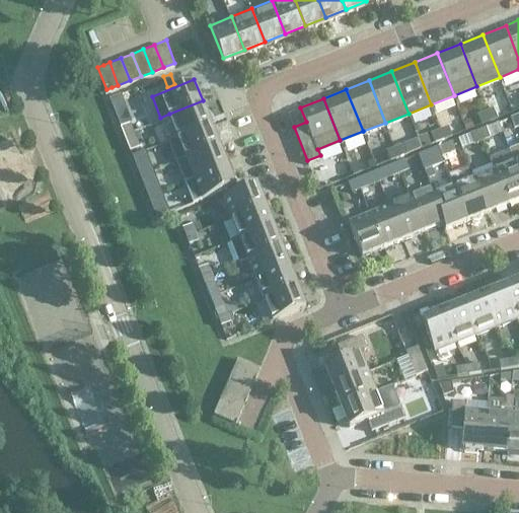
[(177,134),(210,121),(203,100),(169,114),(177,134)]
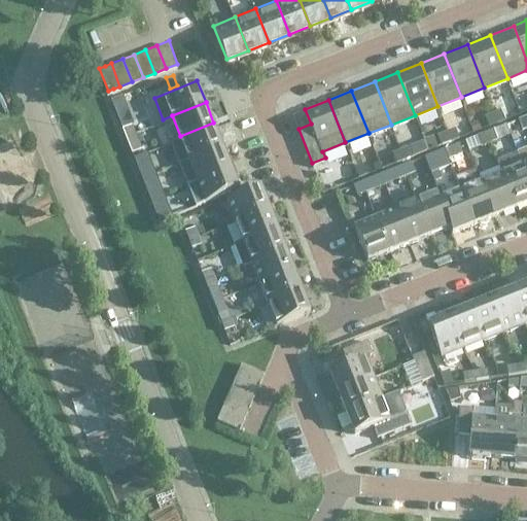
[(493,109),(496,119),(504,115),(501,106),(493,109)]
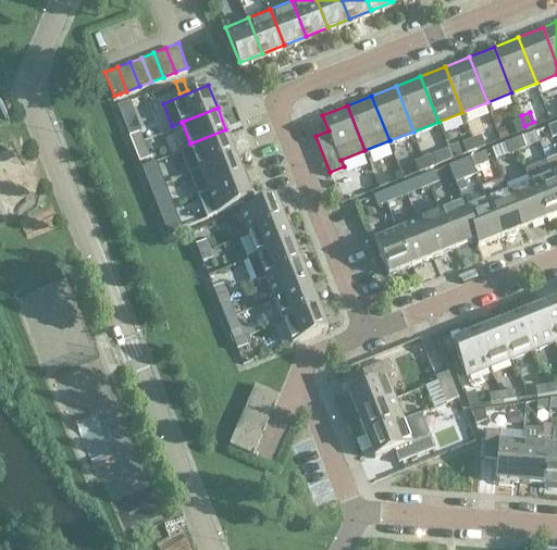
[(515,129),(524,126),(521,115),(511,120),(515,129)]
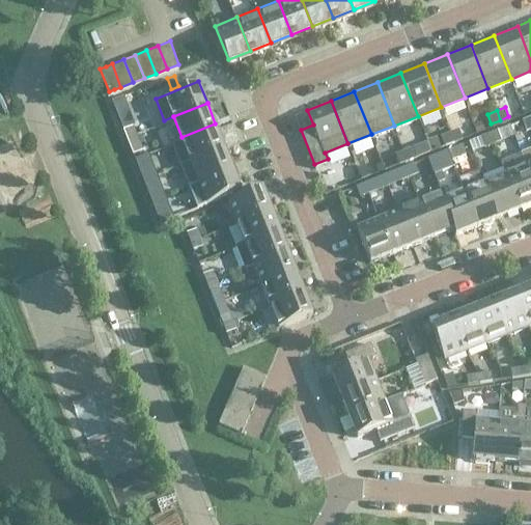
[(528,115),(522,117),(526,127),(530,125),(530,115),(530,114),(528,115)]
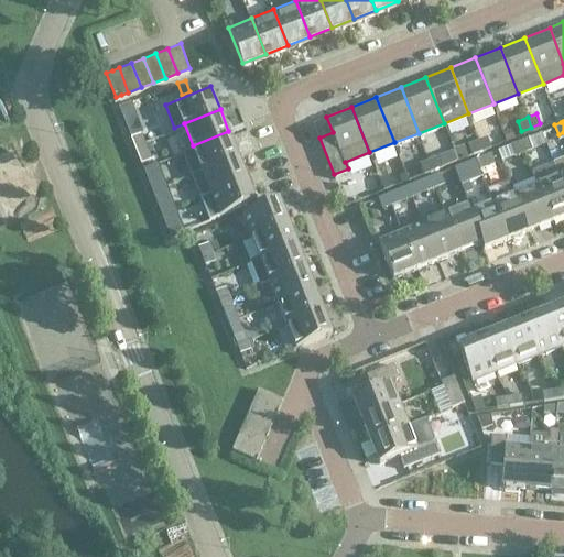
[(512,126),(503,129),(507,138),(516,134),(512,126)]
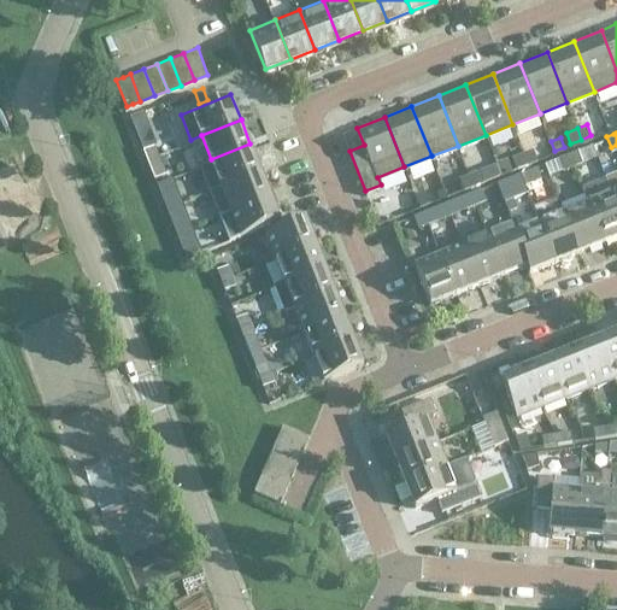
[(154,142),(142,146),(147,157),(158,152),(154,142)]
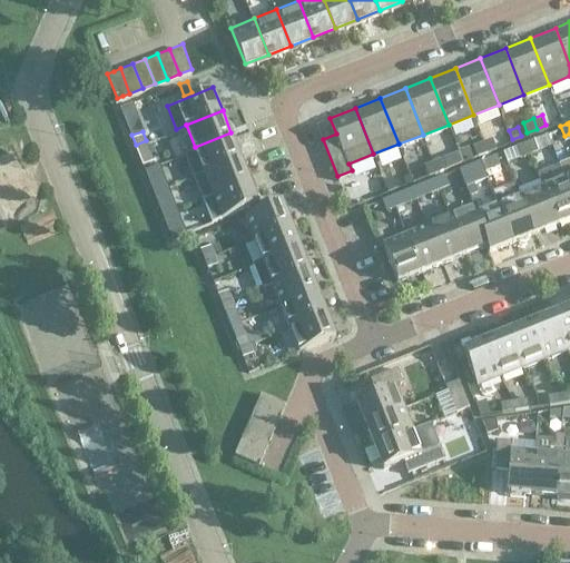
[(195,147),(185,150),(194,173),(204,169),(239,155),(232,132),(195,147)]
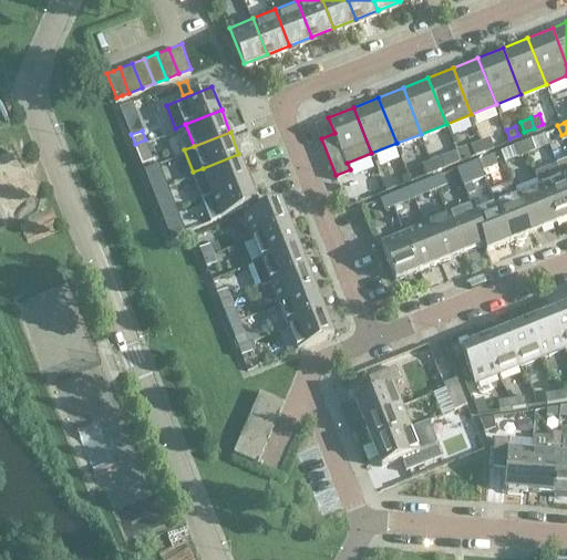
[(485,148),(493,145),(488,134),(481,137),(485,148)]
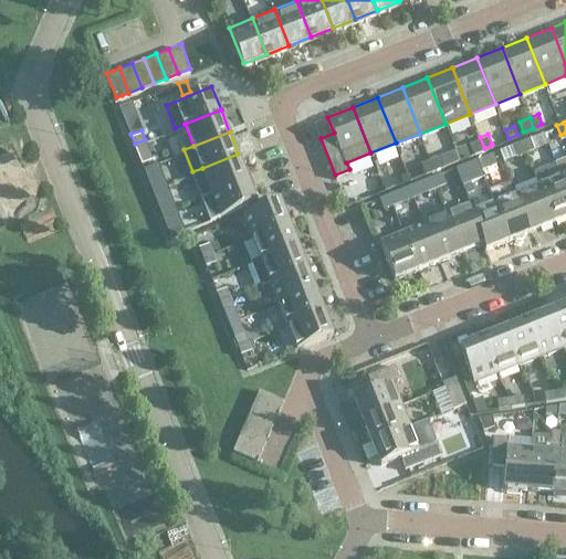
[(521,139),(525,149),(534,146),(531,136),(521,139)]
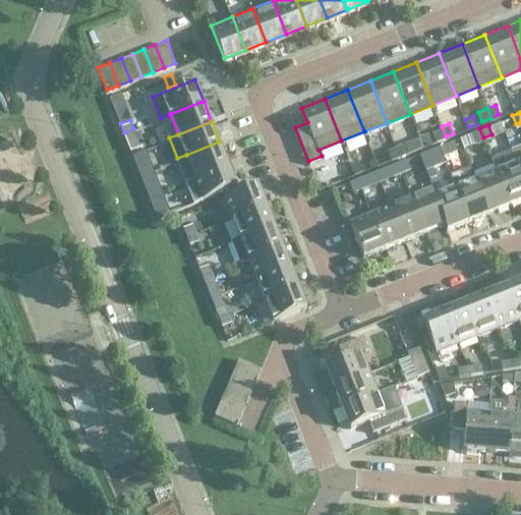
[(446,136),(442,126),(432,129),(437,139),(446,136)]
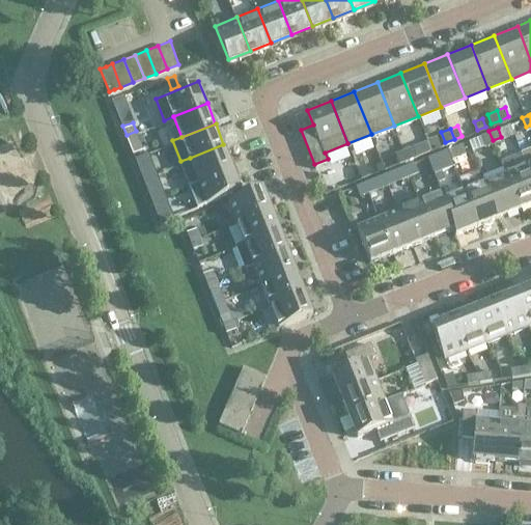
[(136,131),(127,135),(133,152),(142,147),(136,131)]
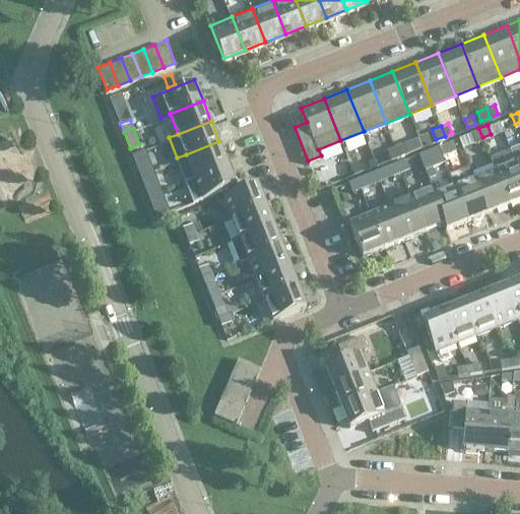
[(478,128),(470,131),(474,140),(482,137),(478,128)]
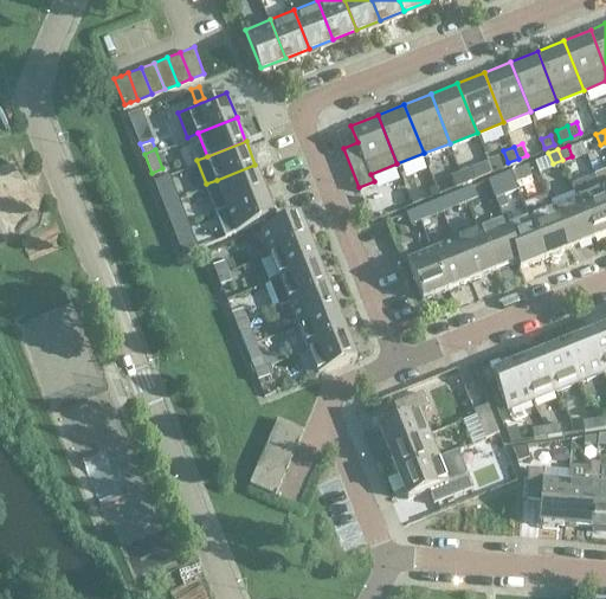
[(482,161),(479,167),(482,173),(491,168),(488,159),(482,161)]
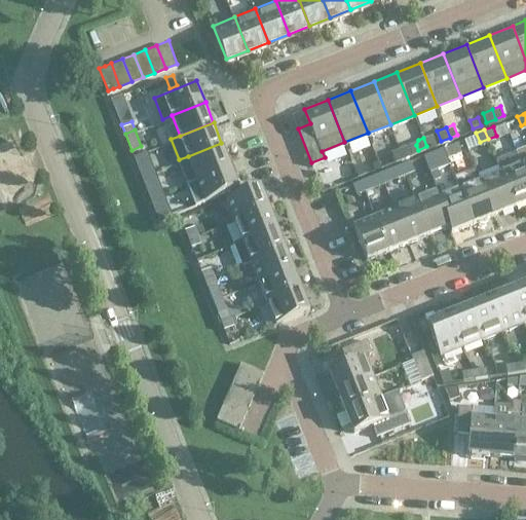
[(188,156),(179,159),(187,180),(196,177),(229,163),(222,143),(221,143),(188,156)]
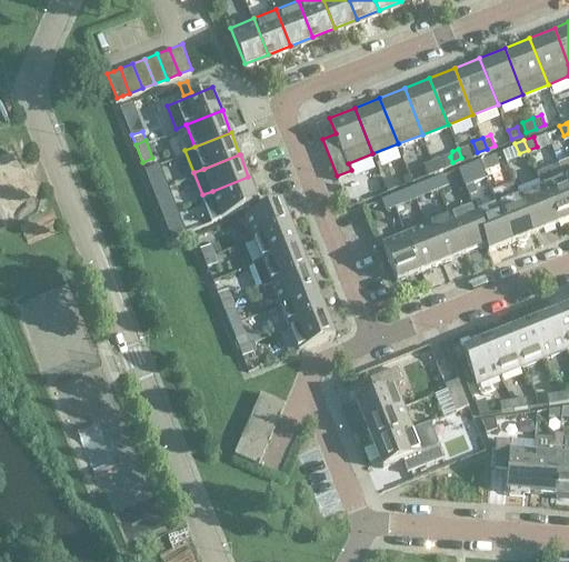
[(479,158),(483,168),(492,164),(488,154),(479,158)]
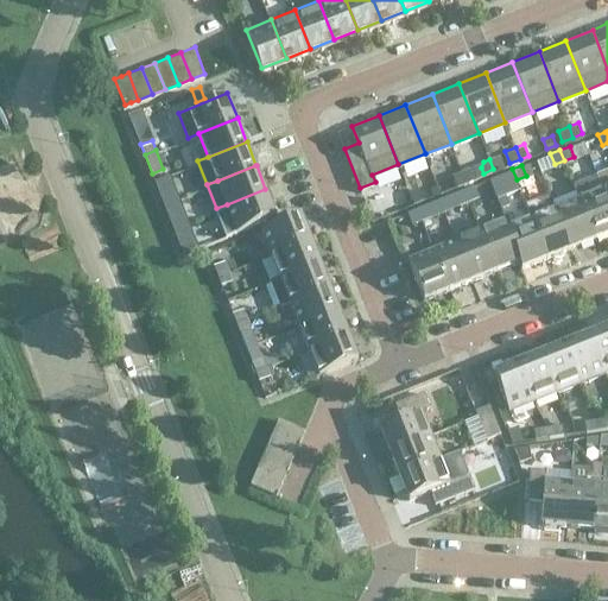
[(467,179),(475,177),(472,166),(462,169),(467,179)]
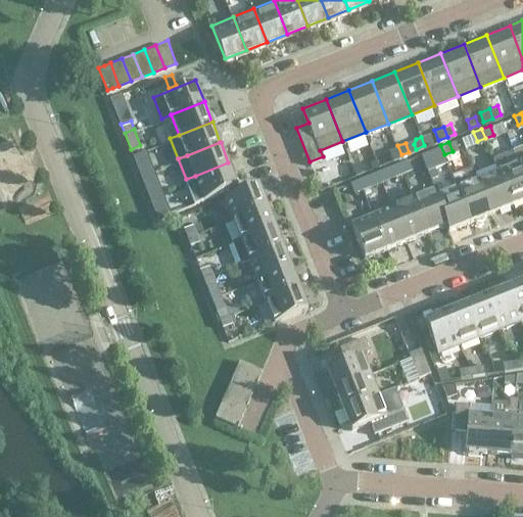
[(522,173),(522,143),(513,147),(522,173)]
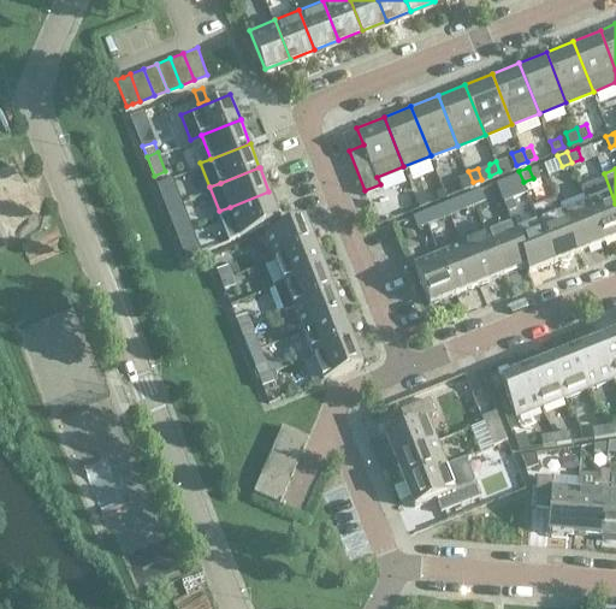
[(473,182),(468,171),(457,175),(462,187),(473,182)]
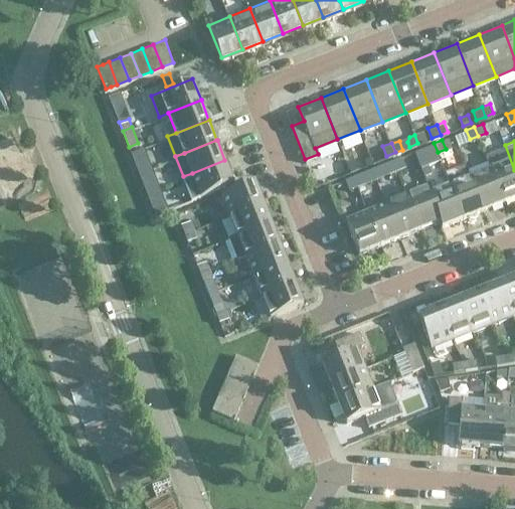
[(433,143),(412,151),(419,167),(425,164),(439,159),(433,143)]
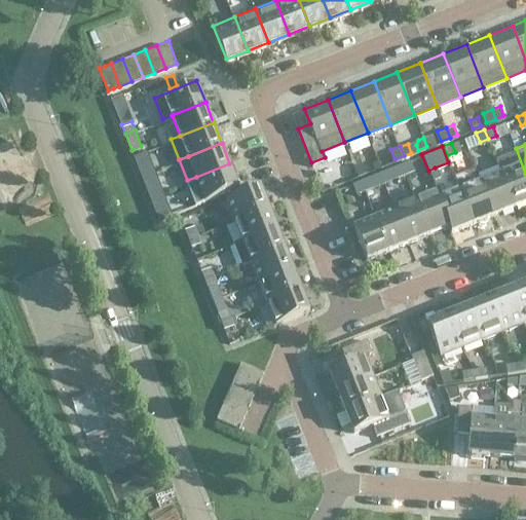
[(525,198),(525,174),(516,148),(495,157),(500,171),(500,170),(514,203),(525,198)]
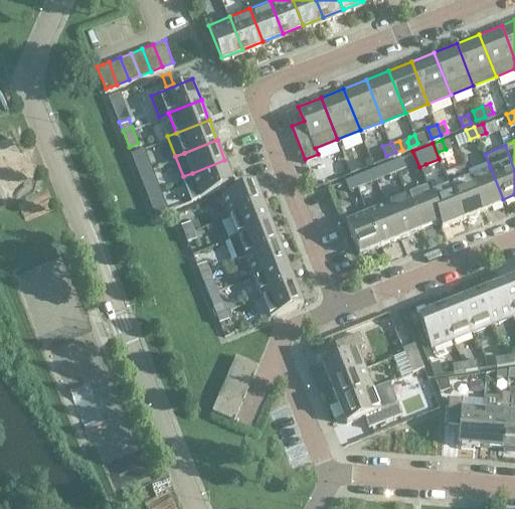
[(393,159),(397,168),(405,165),(402,155),(393,159)]
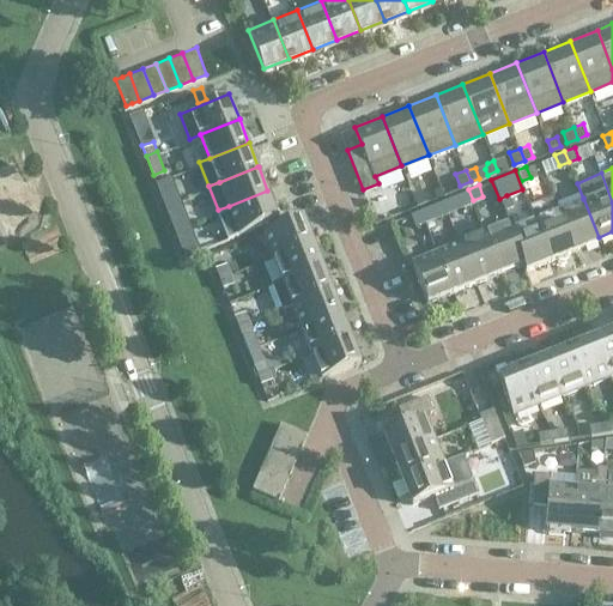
[(423,187),(413,191),(418,202),(428,199),(423,187)]
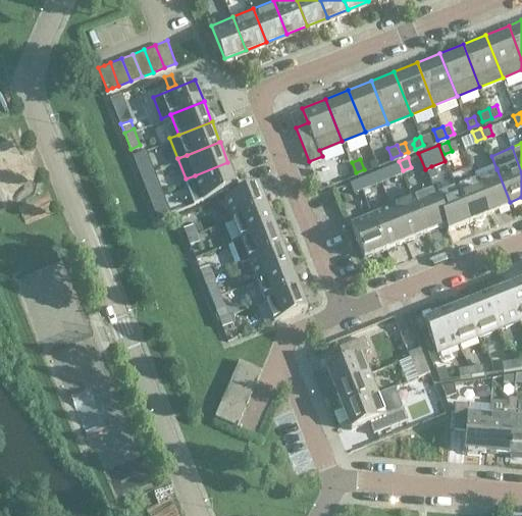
[(143,172),(150,169),(146,161),(140,163),(137,165),(141,173),(143,172)]
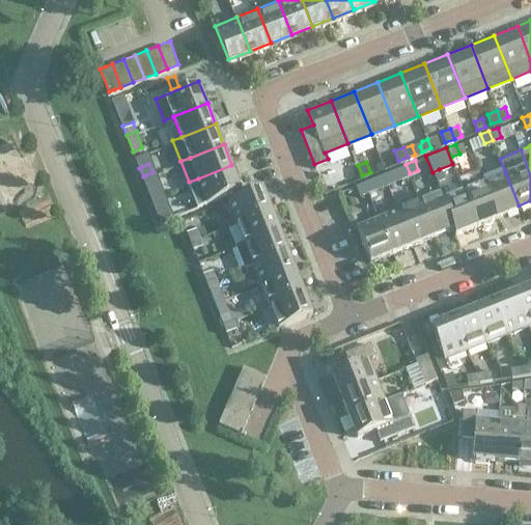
[(406,164),(397,167),(400,176),(410,173),(406,164)]
